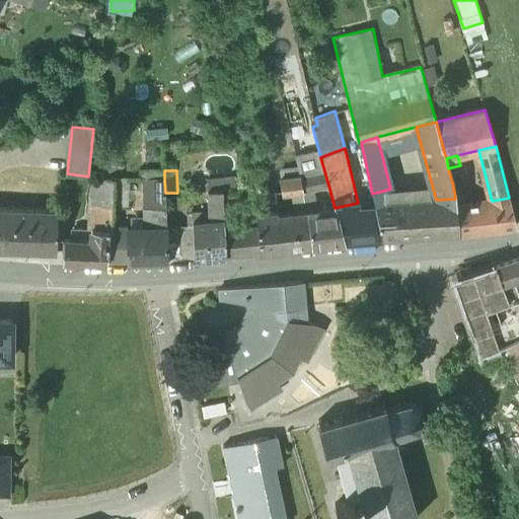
[(325,173),(300,178),(303,193),(312,192),(329,189),(325,173)]
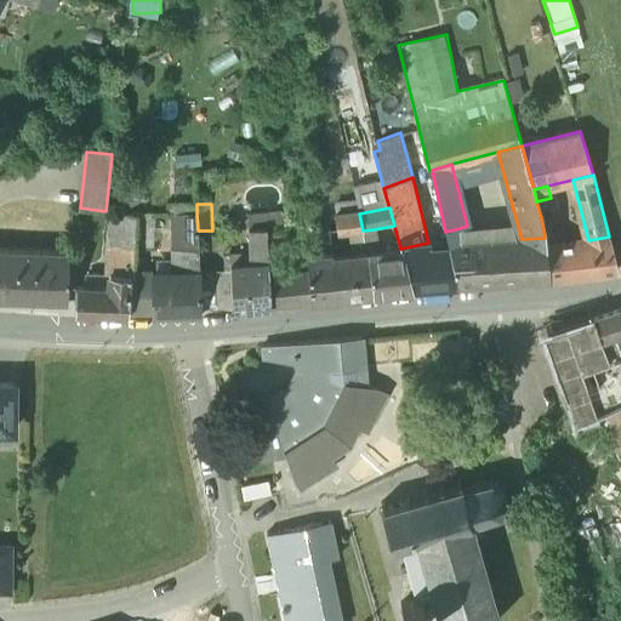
[(135,216),(114,212),(109,273),(131,274),(132,274),(135,226),(135,216)]
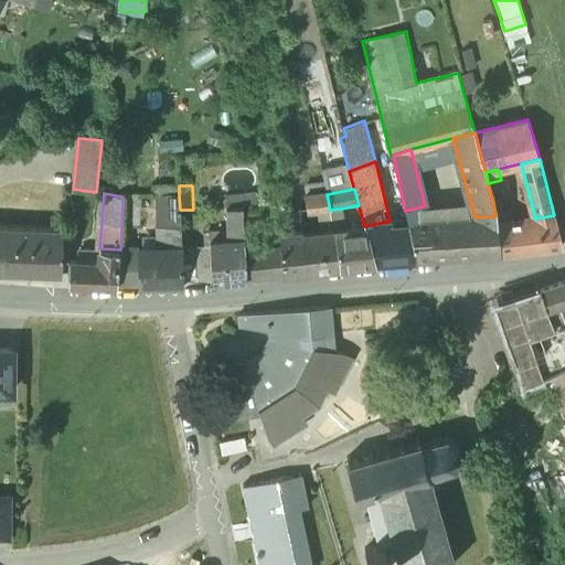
[(179,194),(159,194),(161,248),(181,248),(180,210),(179,194)]
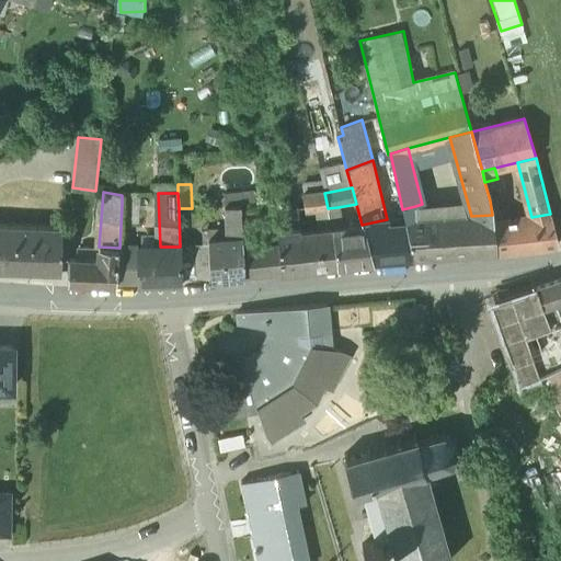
[(324,193),(302,195),(305,210),(328,208),(324,193)]
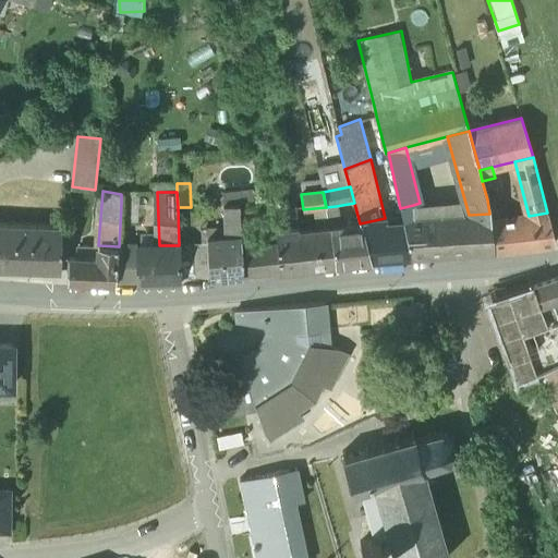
[(132,195),(121,194),(121,203),(131,204),(132,195)]
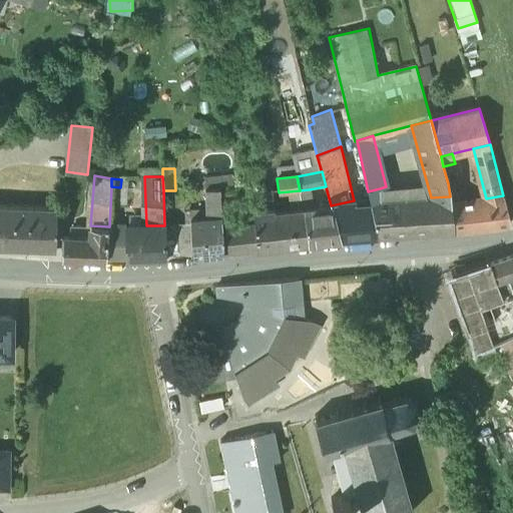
[(454,182),(448,183),(450,196),(451,204),(459,204),(454,182)]
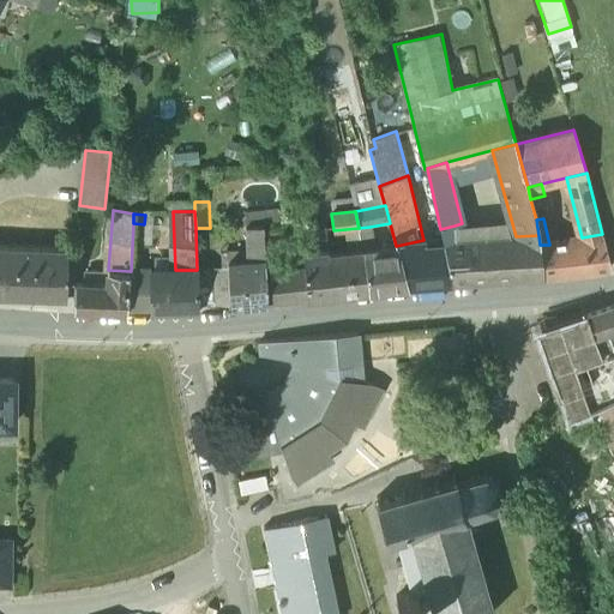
[(246,227),(247,247),(251,247),(252,263),(264,262),(265,262),(265,257),(265,250),(264,229),(264,226),(246,227)]
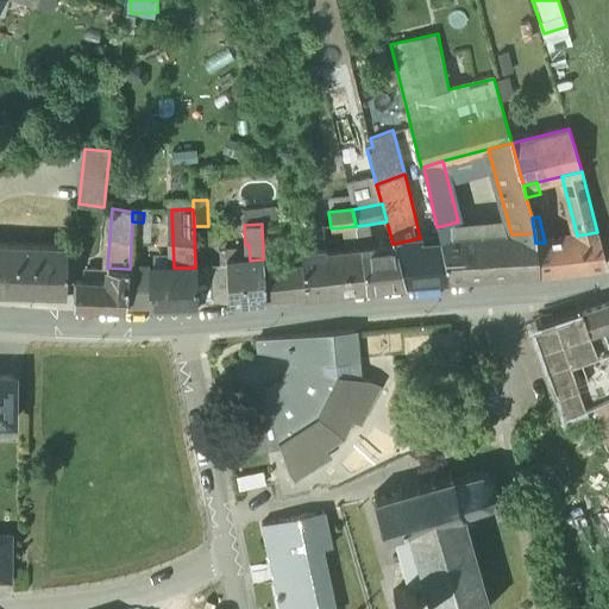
[(284,224),(262,227),(263,248),(287,243),(284,224)]
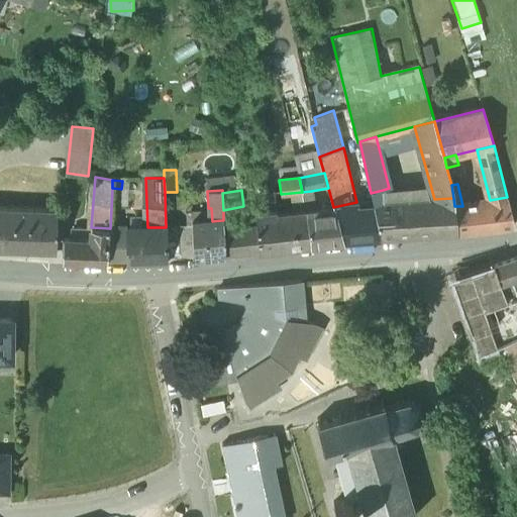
[(383,190),(371,193),(374,205),(381,238),(411,236),(411,200),(383,202),(383,190)]
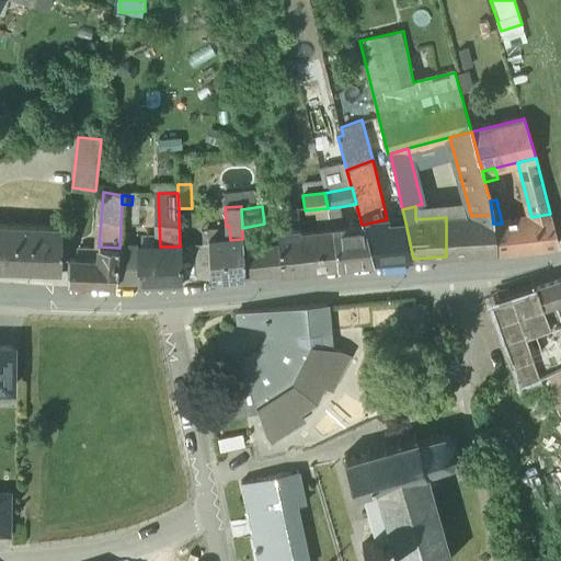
[(328,208),(327,208),(331,230),(342,228),(338,207),(328,208)]
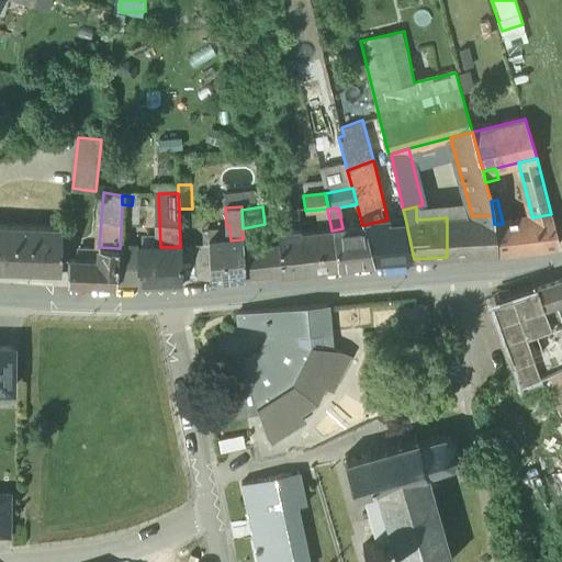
[(532,217),(520,220),(526,251),(560,246),(552,214),(551,214),(532,217)]
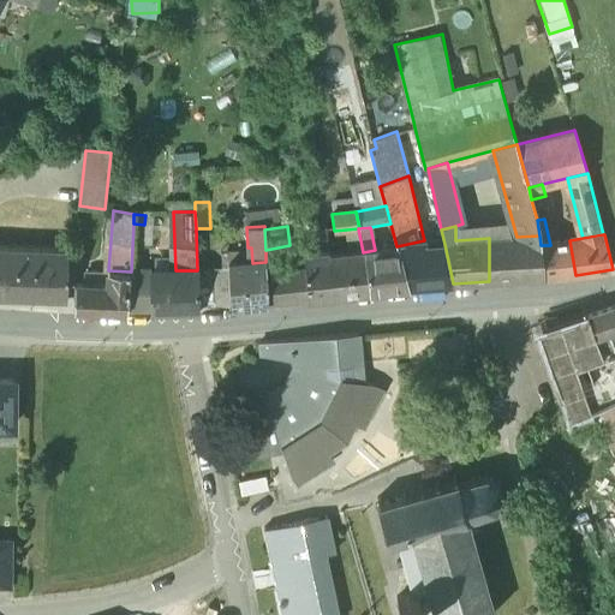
[(511,279),(508,236),(489,238),(489,281),(511,279)]
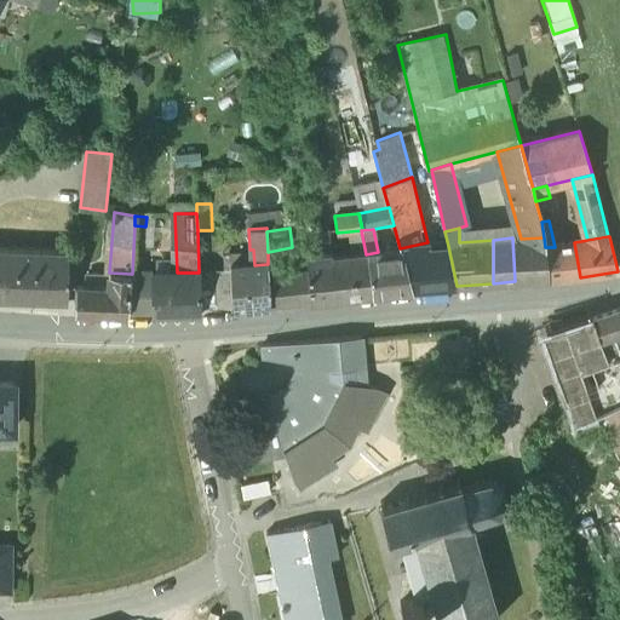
[(512,237),(515,281),(549,280),(545,247),(544,237),(521,239),(512,237)]
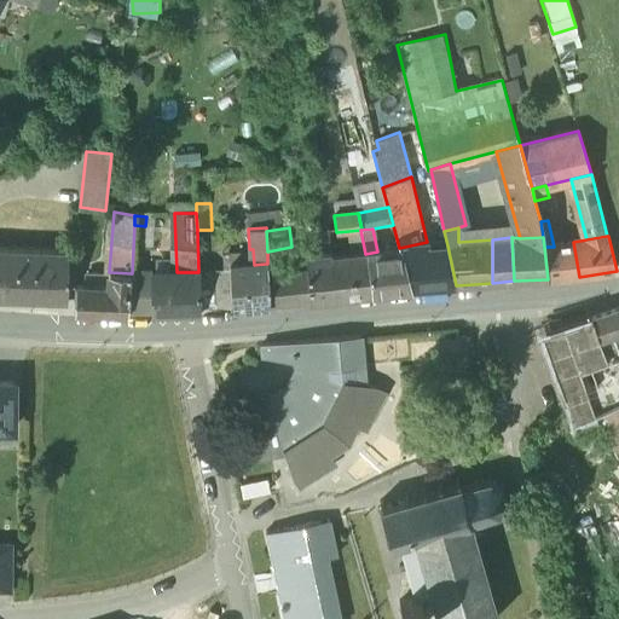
[(427,242),(399,248),(399,249),(400,249),(411,289),(456,285),(447,246),(431,252),(428,242),(427,242)]
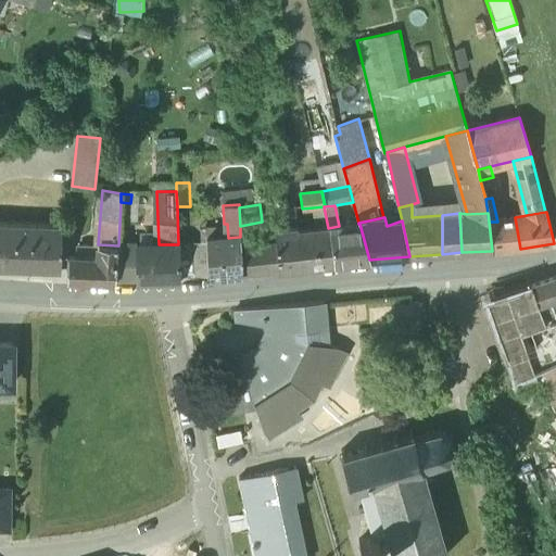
[(515,217),(497,222),(489,222),(492,251),(520,249),(515,217)]
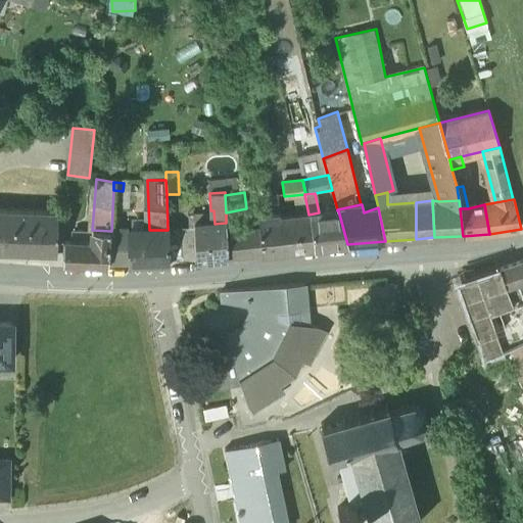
[(280,215),(266,217),(265,205),(257,206),(258,221),(260,253),(283,250),(281,218),(280,215)]
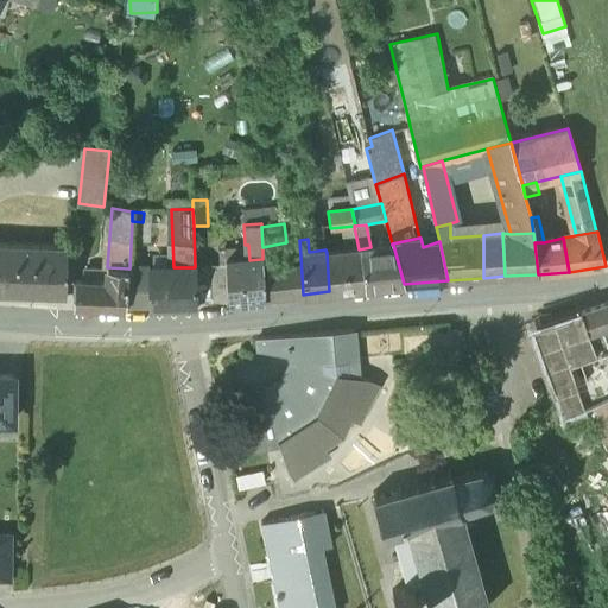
[(67,246),(0,244),(0,291),(65,293),(67,246)]
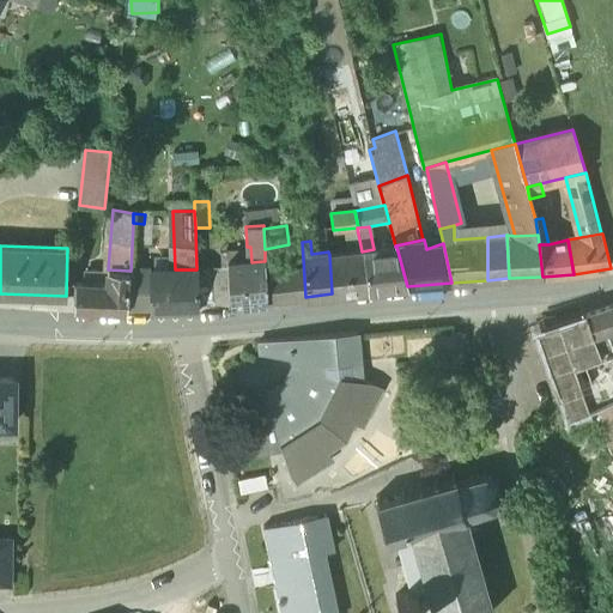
[(374,249),(362,252),(368,290),(407,286),(396,247),(395,247),(374,249)]
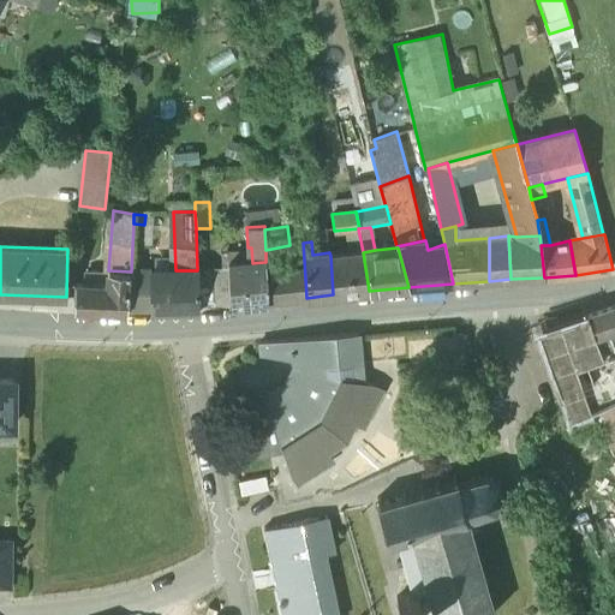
[(363,252),(330,256),(333,294),(369,291),(363,252)]
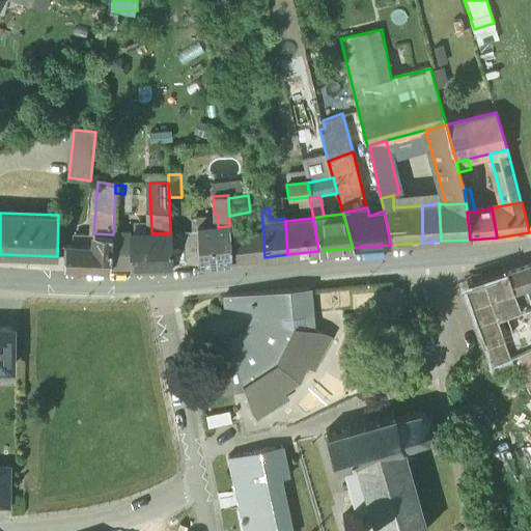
[(243,227),(229,228),(230,260),(264,257),(262,224),(243,227)]
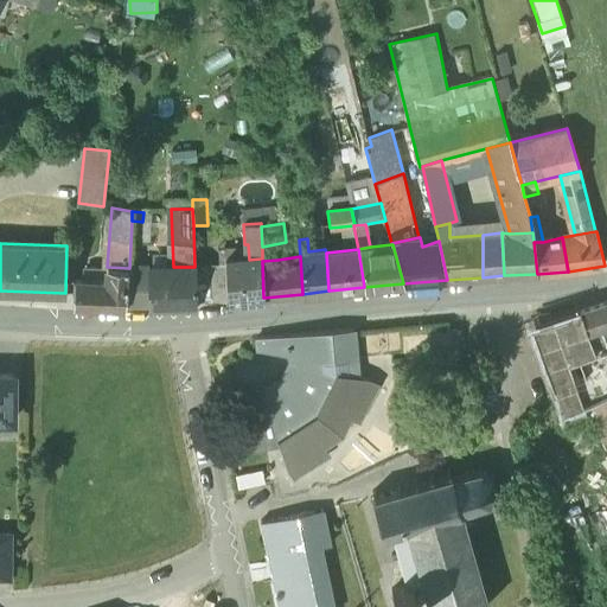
[(249,260),(224,261),(225,302),(263,298),(262,261),(261,259),(249,260)]
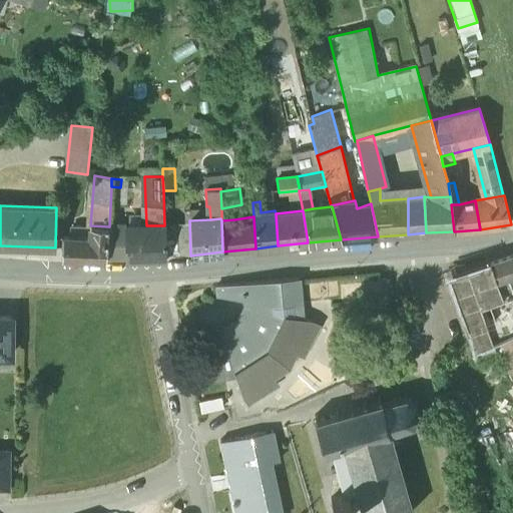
[(76,238),(62,237),(61,258),(105,260),(108,226),(90,225),(90,231),(76,230),(76,238)]
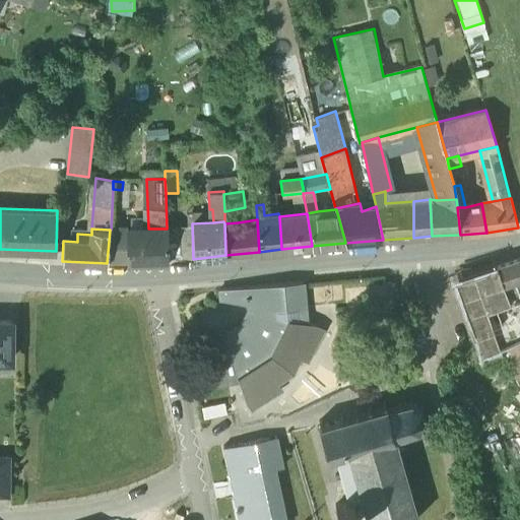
[(148,229),(127,230),(128,262),(168,261),(168,229),(167,229),(148,229)]
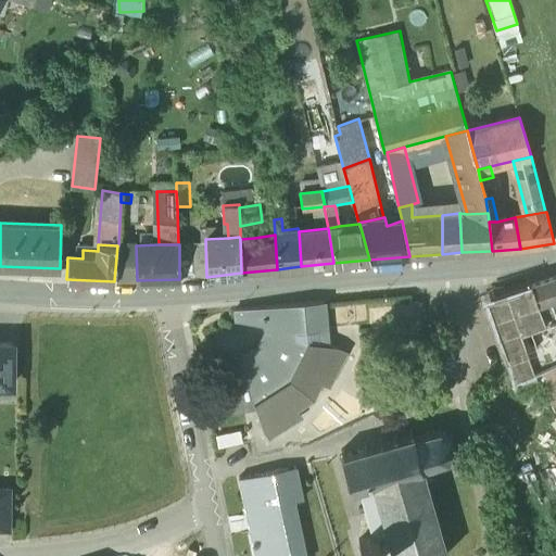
[(194,244),(179,244),(179,279),(196,278),(194,244)]
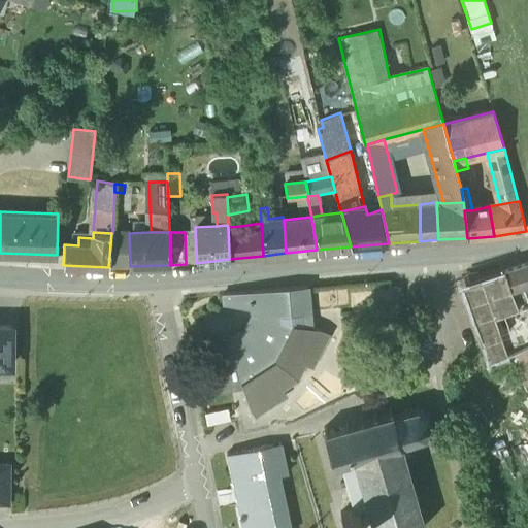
[(527,263),(505,271),(512,289),(522,285),(527,299),(527,263)]
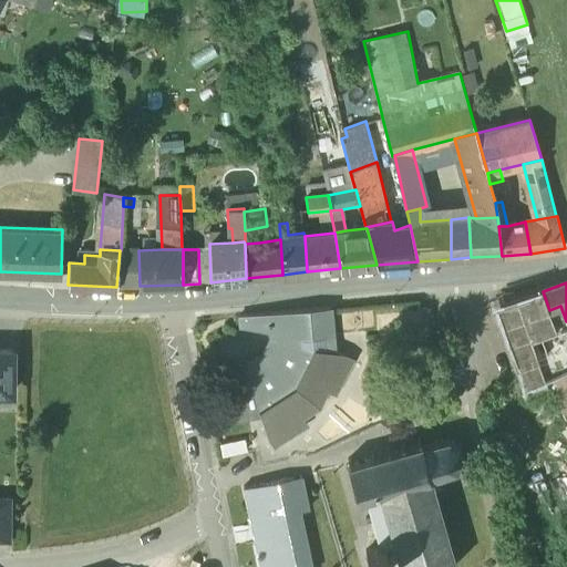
[(543,291),(498,308),(513,348),(527,342),(540,338),(536,322),(550,317),(549,310),(543,291)]
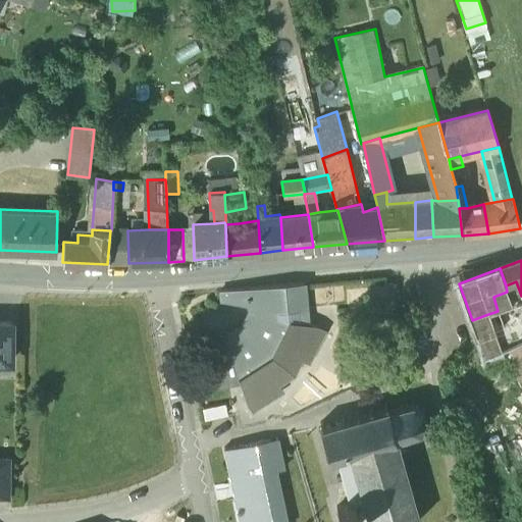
[(521,296),(516,281),(506,285),(507,292),(493,297),(498,311),(500,316),(513,312),(518,325),(521,323),(521,296)]
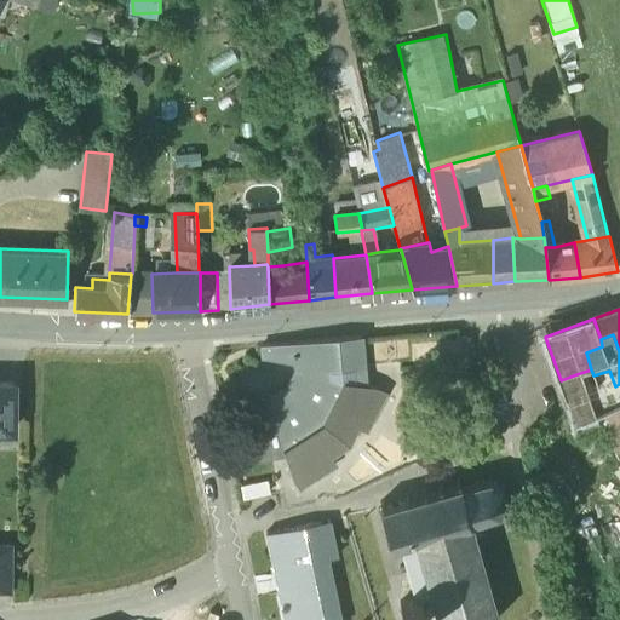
[(298,369),(287,389),(270,401),(286,452),(294,480),(313,469),(317,477),(337,465),(331,457),(349,445),(359,426),(367,431),(377,412),(368,408),(378,389),(332,378),(331,371),(365,368),(363,339),(263,348),(264,357),(298,363),(298,369)]
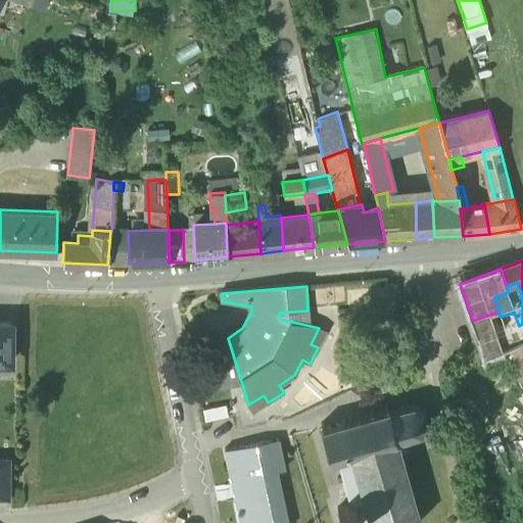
[(486,316),(473,321),(488,357),(503,351),(486,316)]
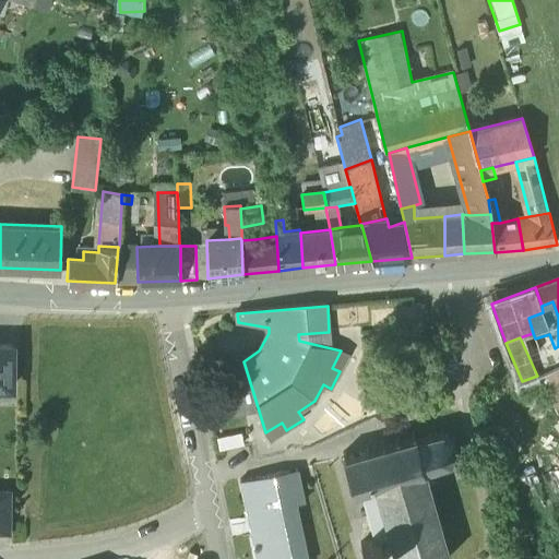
[(0,344),(0,388),(12,388),(13,345),(0,344)]
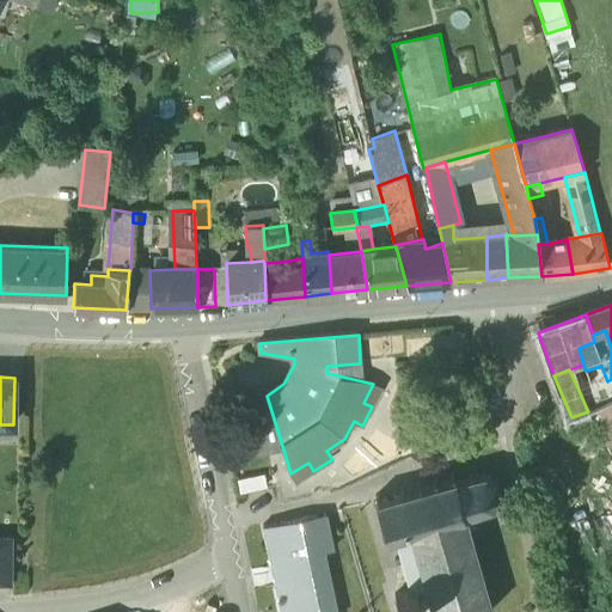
[(282,446),(267,396),(243,401),(254,452),(282,446)]
